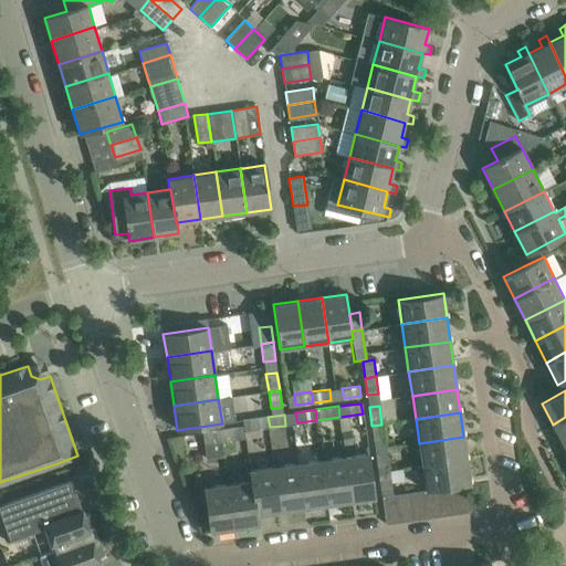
[(270,427),(268,417),(249,419),(250,429),(270,427)]
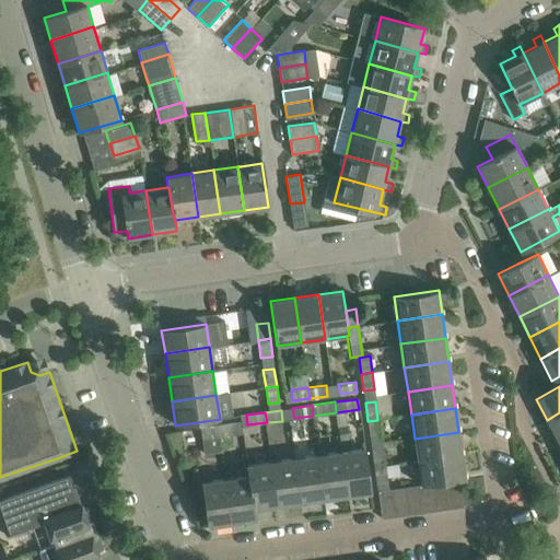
[(558,441),(559,440),(559,412),(547,420),(558,441)]
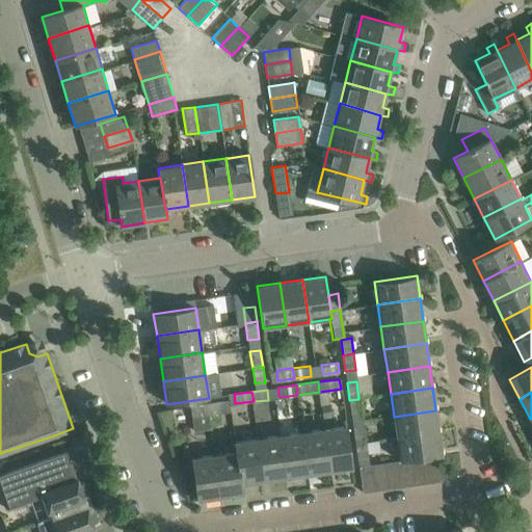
[(358,399),(349,400),(351,416),(361,414),(358,399)]
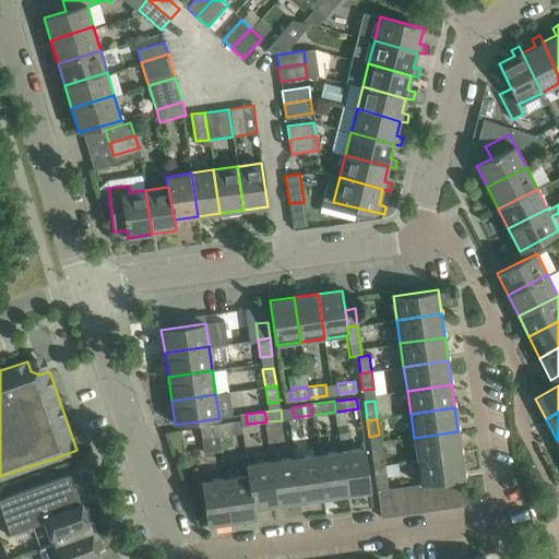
[(219,435),(236,433),(235,423),(217,424),(219,435)]
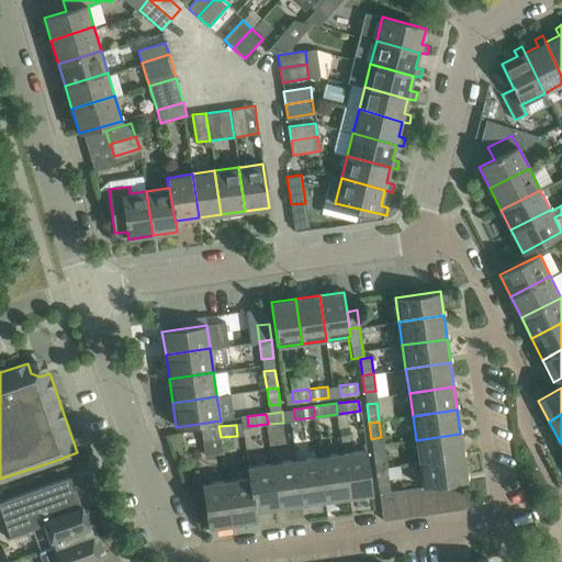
[(201,428),(203,439),(204,456),(222,453),(221,437),(218,426),(201,428)]
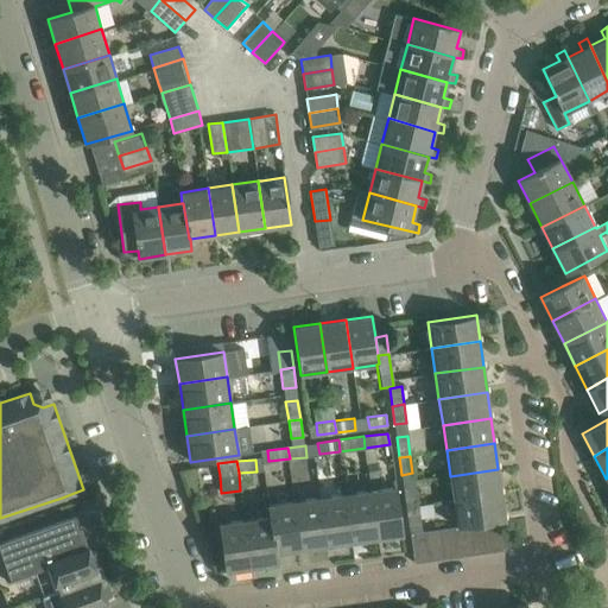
[(501,495),(498,469),(450,476),(454,501),(501,495)]
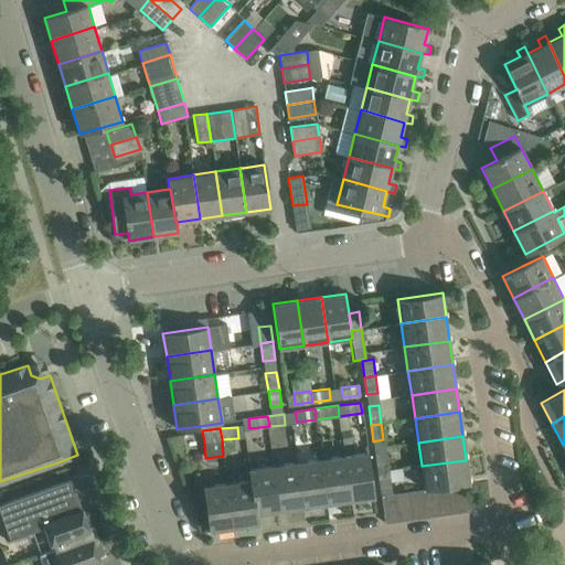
[(379,472),(388,471),(386,452),(375,454),(379,472)]
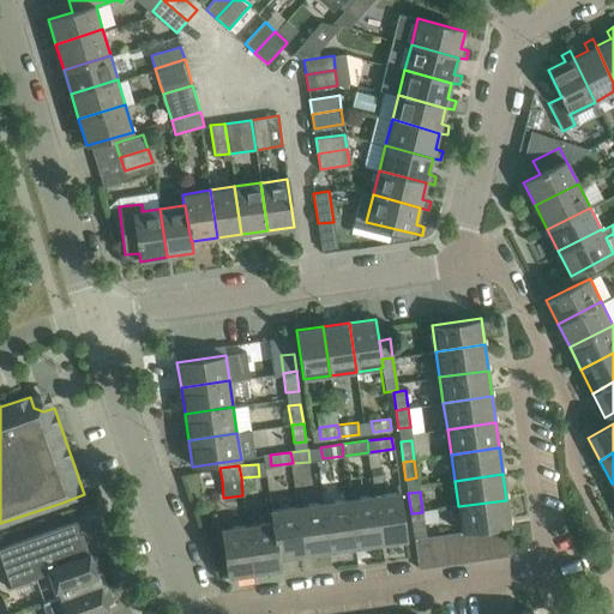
[(404,517),(401,493),(375,497),(381,543),(408,540),(404,517)]
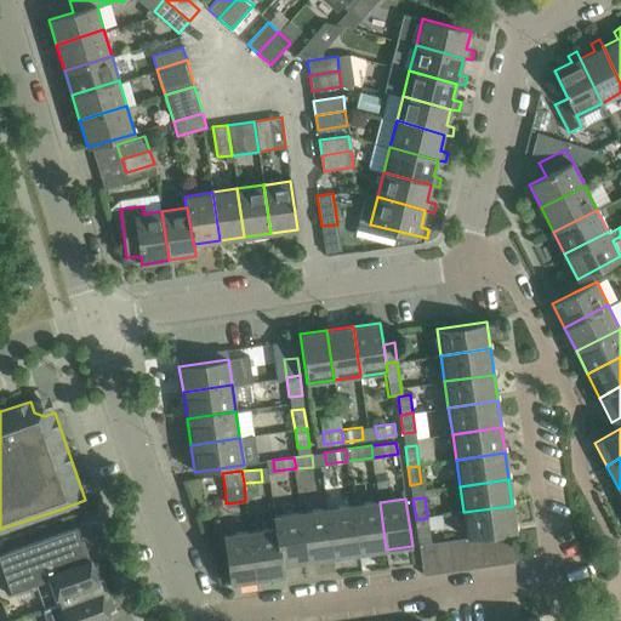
[(386,550),(380,502),(353,506),(360,553),(386,550)]
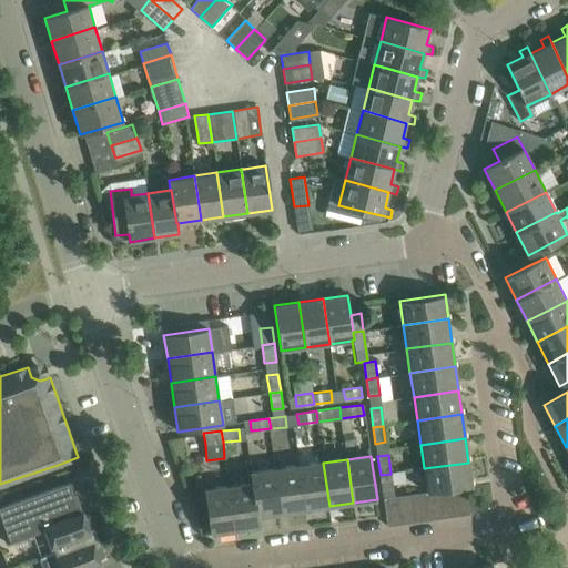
[(330,506),(323,463),(300,466),(304,500),(306,510),(330,506)]
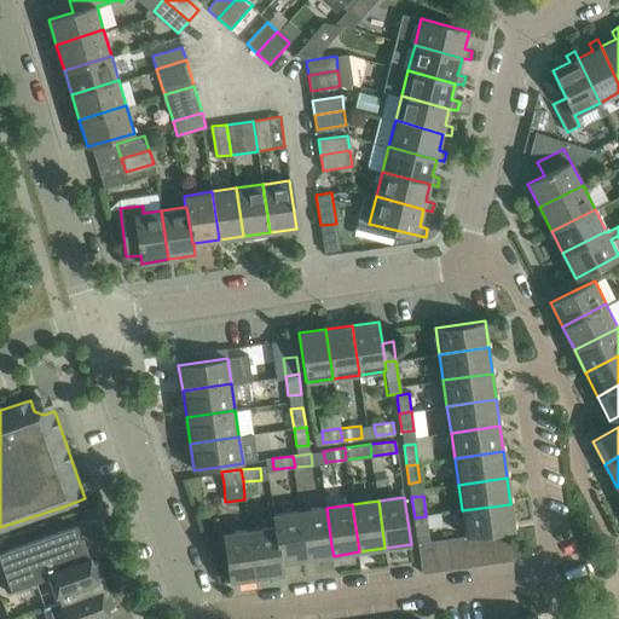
[(492,533),(508,531),(515,530),(510,504),(462,510),(466,537),(478,534),(492,533)]
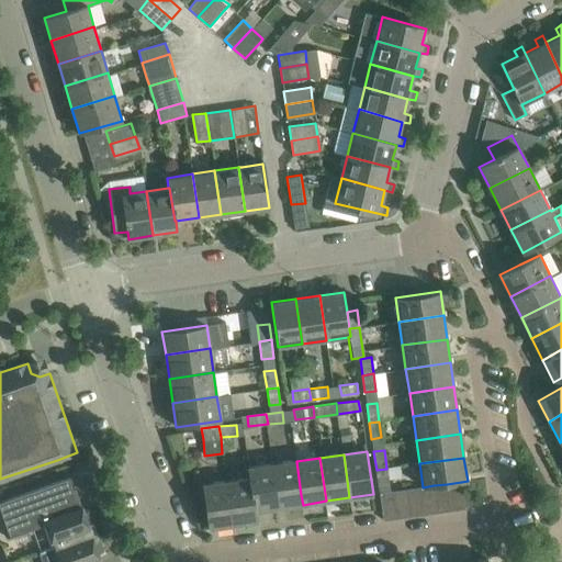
[(303,505),(301,495),(296,461),(273,465),(279,508),(303,505)]
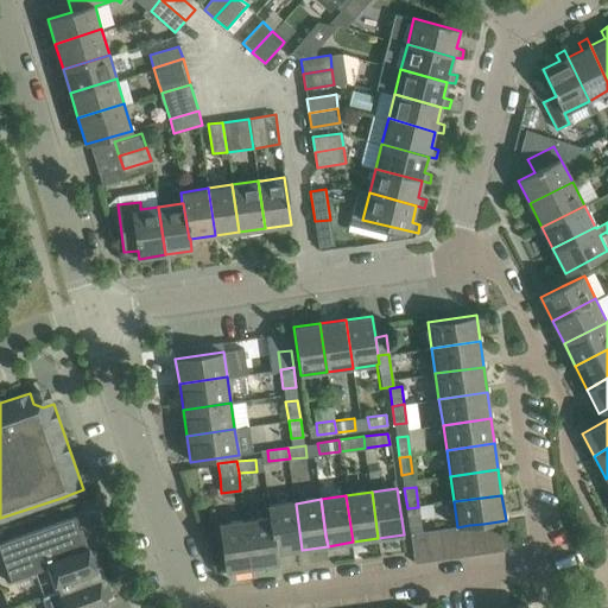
[(277,553),(302,550),(296,504),(270,507),(277,553)]
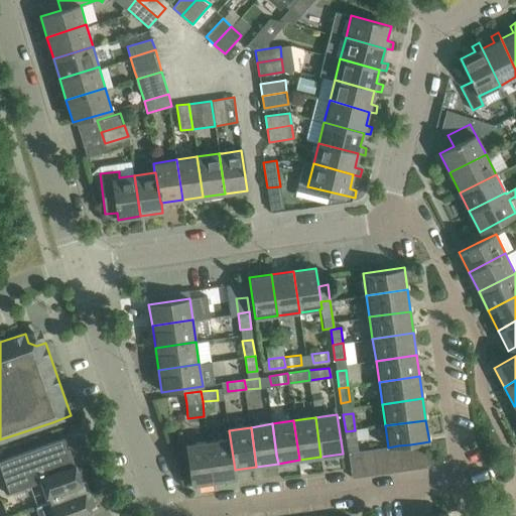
[(227,430),(229,438),(208,441),(214,482),(236,479),(235,470),(229,430),(227,430)]
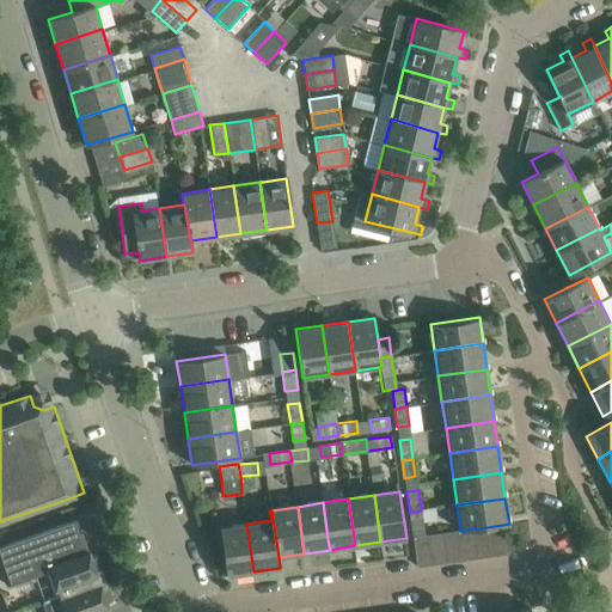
[(410,512),(412,527),(412,528),(423,527),(421,510),(410,512)]
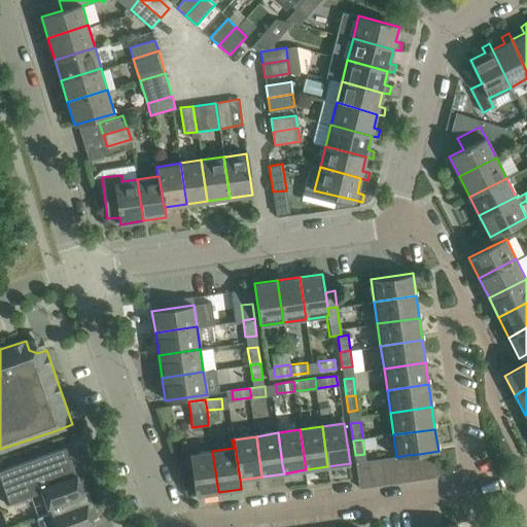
[(0,488),(6,504),(41,491),(47,507),(49,507),(50,511),(89,497),(88,493),(89,492),(83,478),(78,480),(76,475),(75,475),(66,448),(0,470),(0,488)]
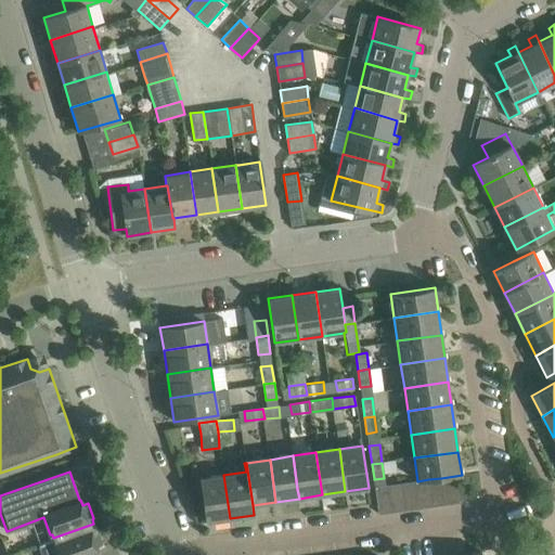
[(223,475),(199,478),(206,523),(230,518),(223,475)]
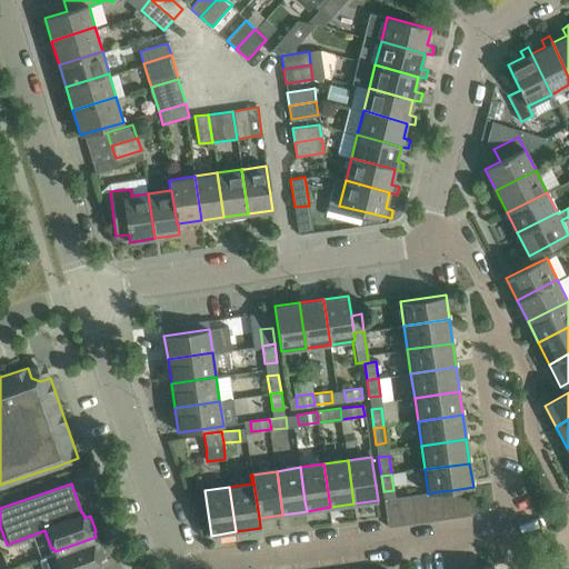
[(467,488),(452,490),(457,517),(470,516),(467,488)]
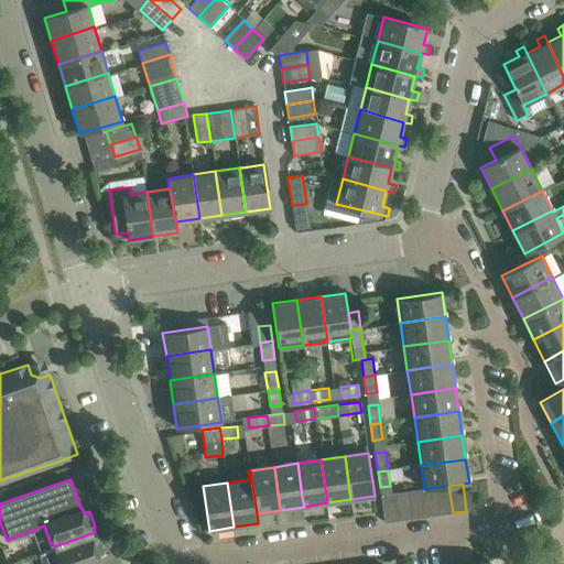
[(453,512),(448,486),(435,487),(438,514),(453,512)]
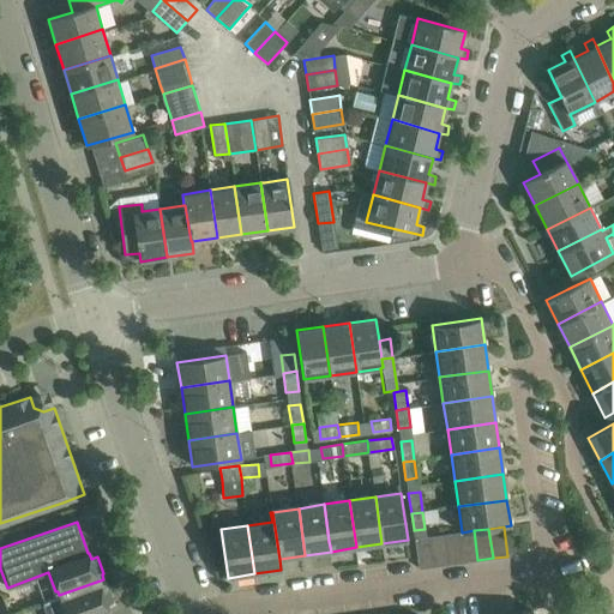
[(462,533),(458,533),(463,563),(477,560),(474,530),(462,533)]
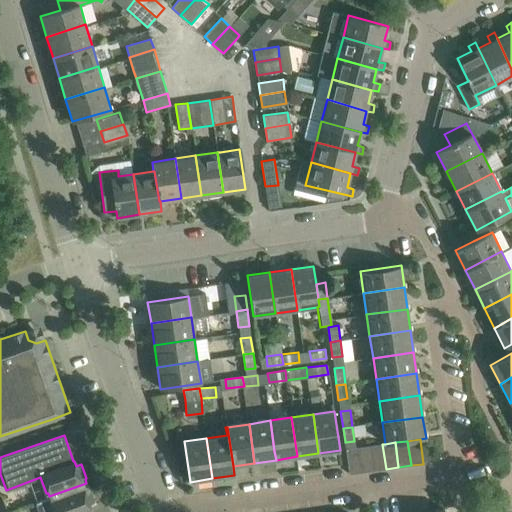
[(386,469),(382,444),(370,445),(374,471),(386,469)]
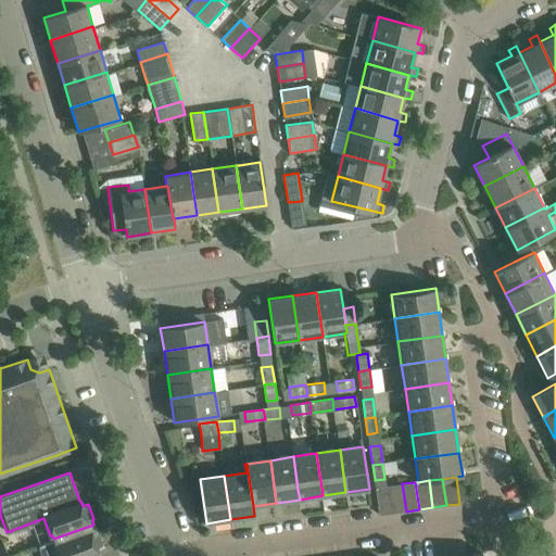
[(389,485),(392,513),(406,512),(402,483),(389,485)]
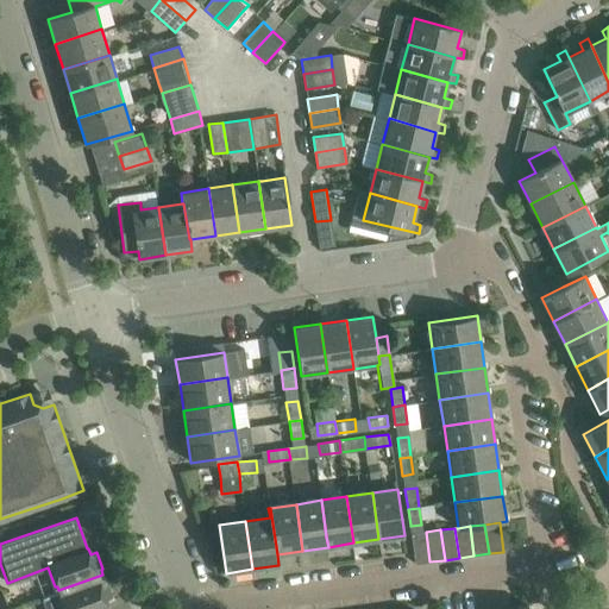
[(415,564),(429,562),(426,532),(410,534),(415,564)]
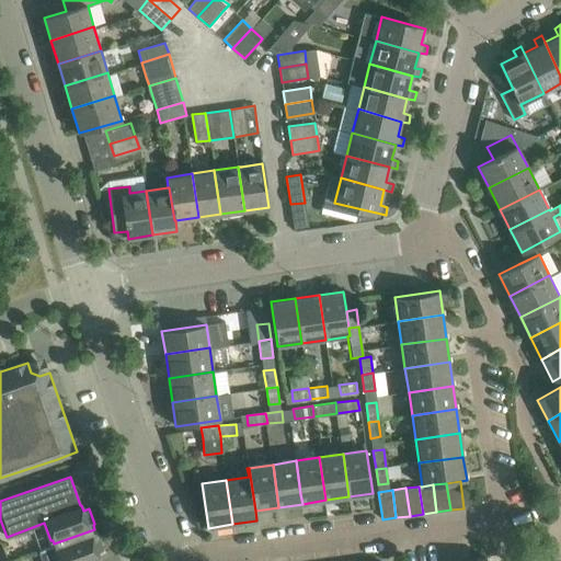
[(55,548),(54,549),(39,553),(42,560),(87,560),(100,557),(98,551),(103,549),(98,534),(96,534),(94,529),(54,544),(55,548)]
